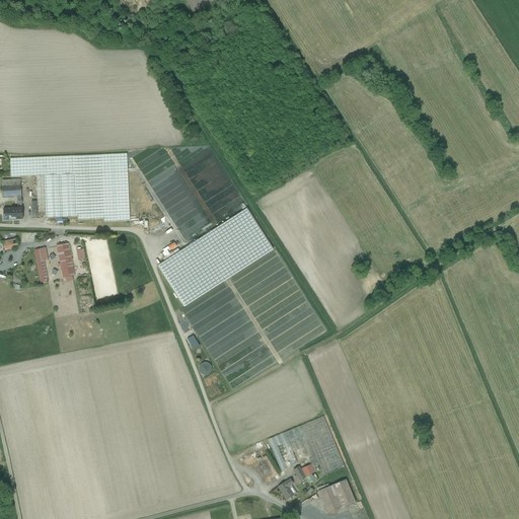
[(127,154),(69,156),(69,174),(74,174),(76,174),(101,173),(115,173),(128,172),(127,154)]
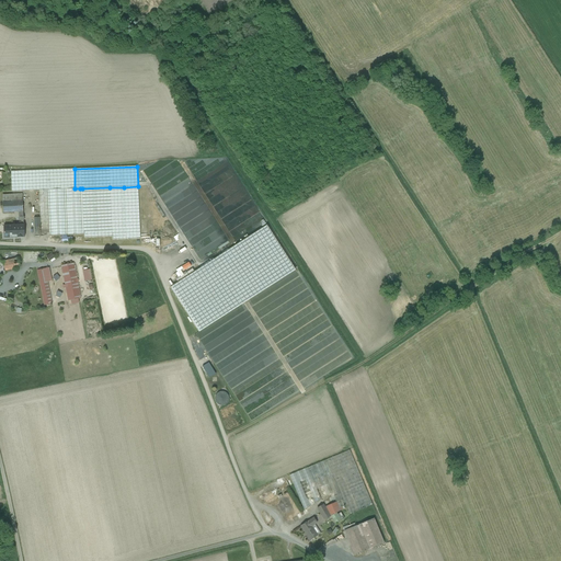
[(75,169),(11,171),(12,192),(39,191),(48,190),(49,190),(64,190),(66,190),(75,189),(75,169)]
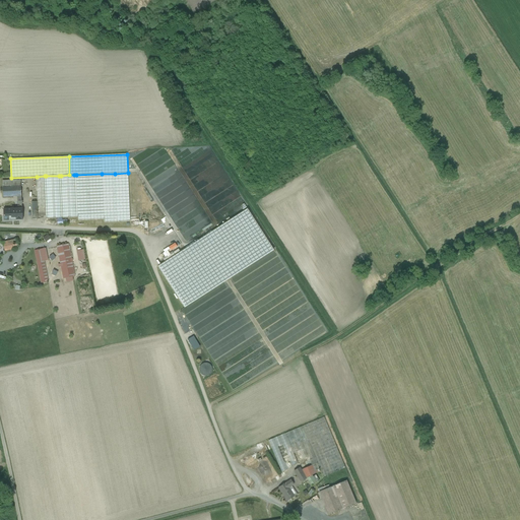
[(158,156),(154,163),(151,157),(150,158),(145,158),(145,161),(147,166),(144,167),(144,169),(142,167),(142,168),(140,167),(168,217),(182,193),(189,189),(182,176),(170,175),(171,174),(171,169),(170,170),(167,168),(168,165),(164,165),(161,159),(160,157),(158,156)]
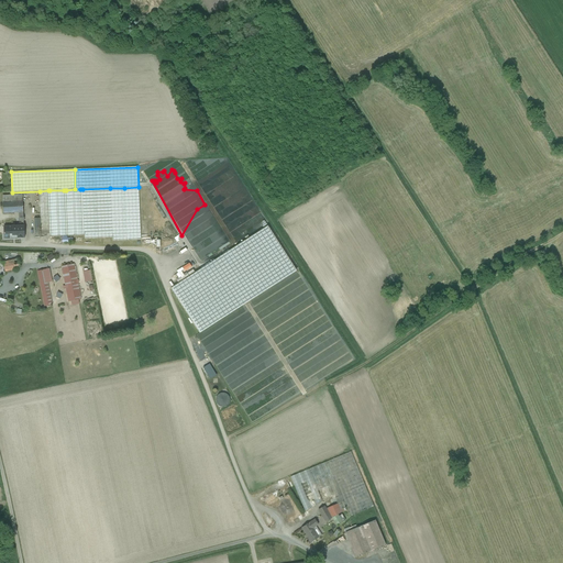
[(139,187),(124,188),(125,241),(140,240),(139,187)]
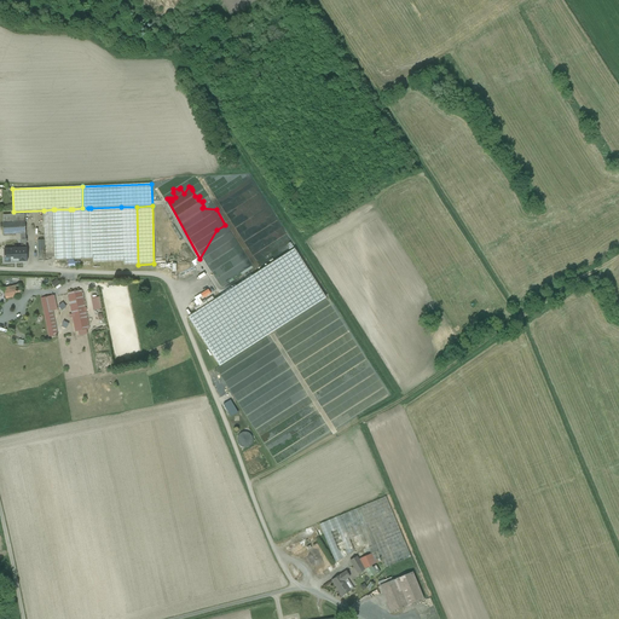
[(121,207),(91,208),(93,262),(123,261),(121,207)]
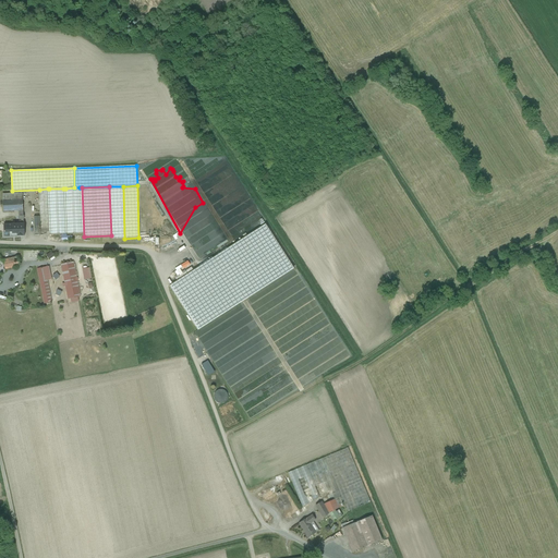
[(123,186),(109,186),(111,235),(111,239),(124,239),(123,186)]
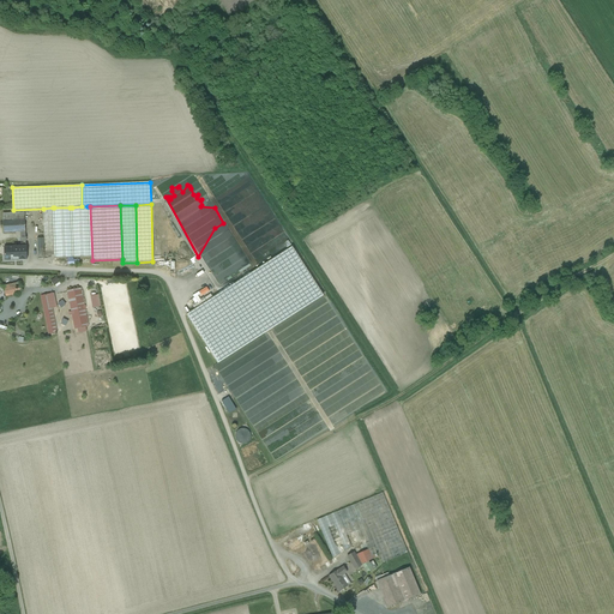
[(82,206),(72,208),(74,258),(90,258),(88,206),(82,206)]
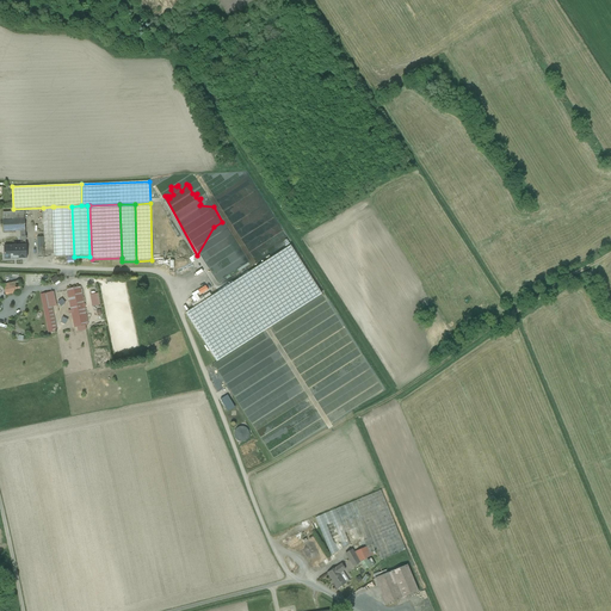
[(53,207),(43,208),(43,238),(44,252),(45,252),(44,258),(54,258),(54,252),(53,207)]
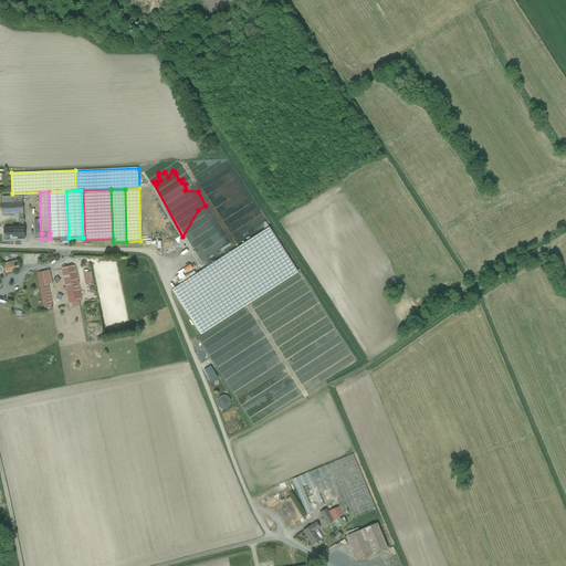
[(64,191),(50,191),(52,239),(66,238),(64,191)]
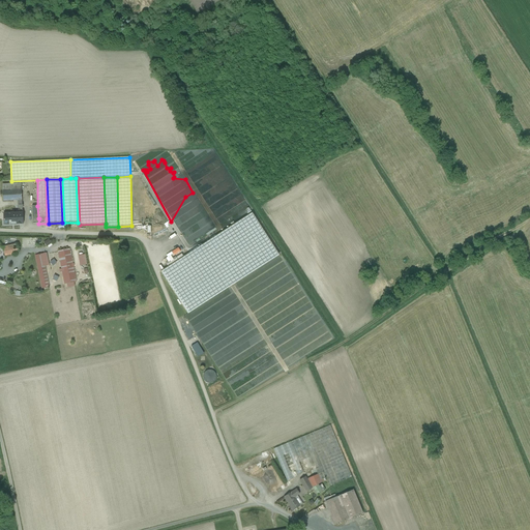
[(18,201),(22,200),(22,190),(2,192),(3,201),(18,201)]
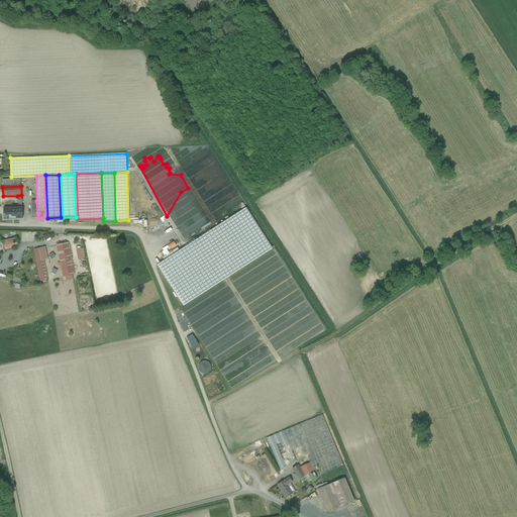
[(22,200),(17,200),(18,208),(11,208),(12,214),(14,214),(14,218),(22,218),(22,208),(23,208),(23,207),(22,207),(22,200)]
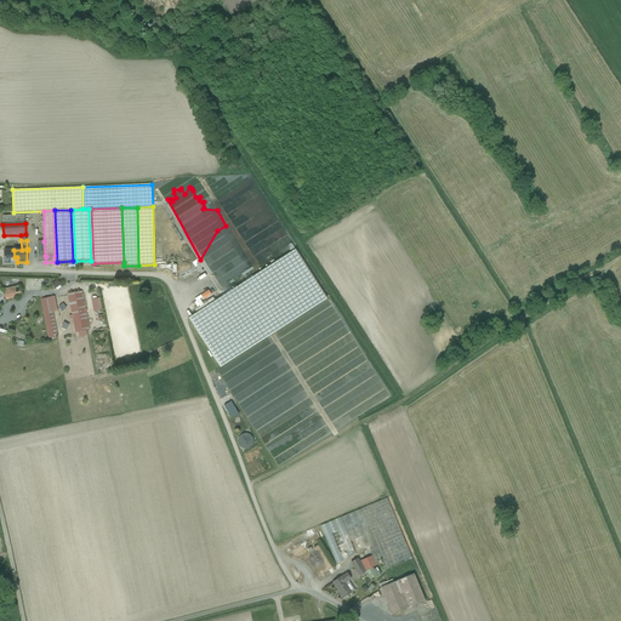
[(13,250),(4,250),(5,258),(5,263),(17,262),(17,257),(15,257),(13,250)]
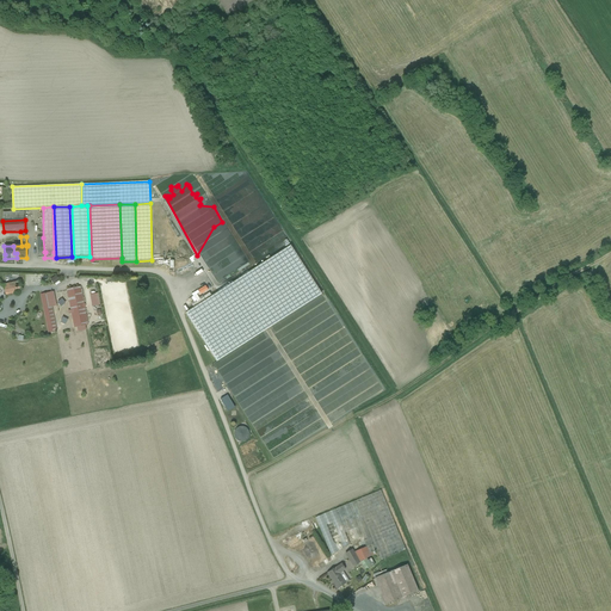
[(321,294),(290,246),(185,313),(217,362),(321,294)]
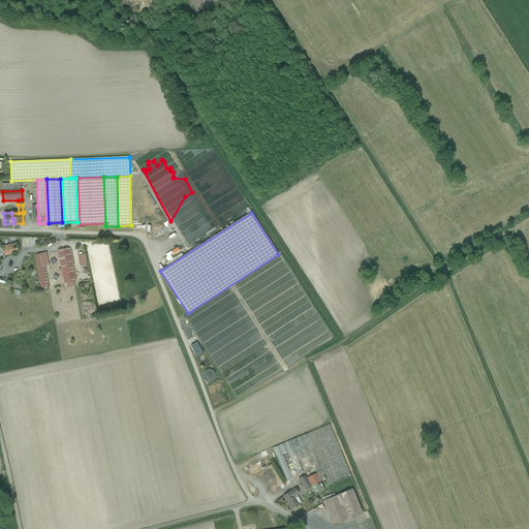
[(13,244),(3,247),(4,254),(12,253),(19,251),(18,246),(18,244),(13,244)]
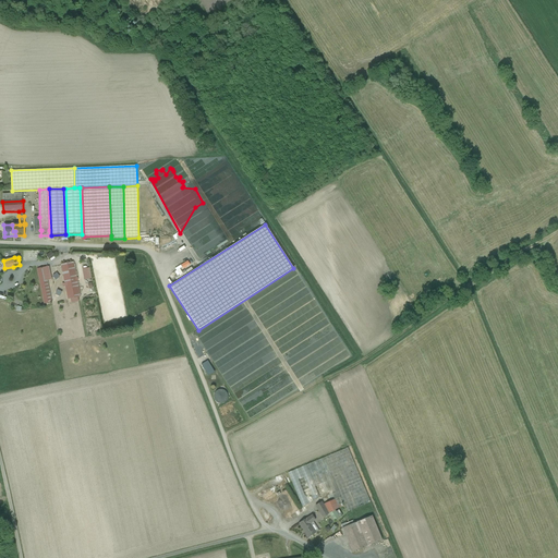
[(72,261),(60,263),(69,301),(81,299),(72,261)]
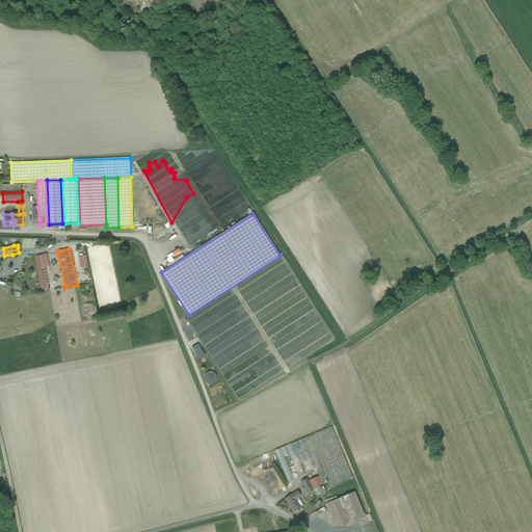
[(48,253),(43,254),(51,290),(62,288),(54,251),(48,253)]
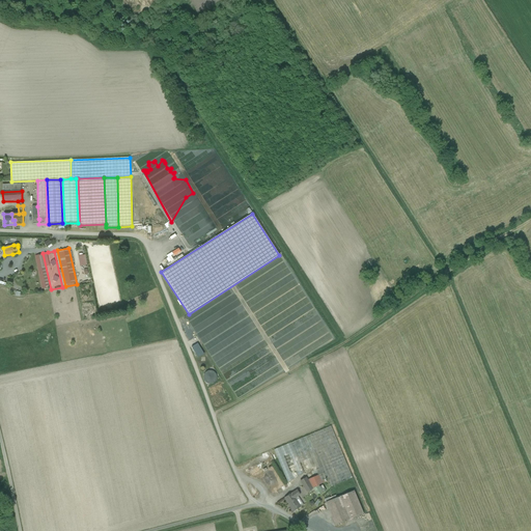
[(464,251),(448,261),(451,266),(467,256),(464,251)]
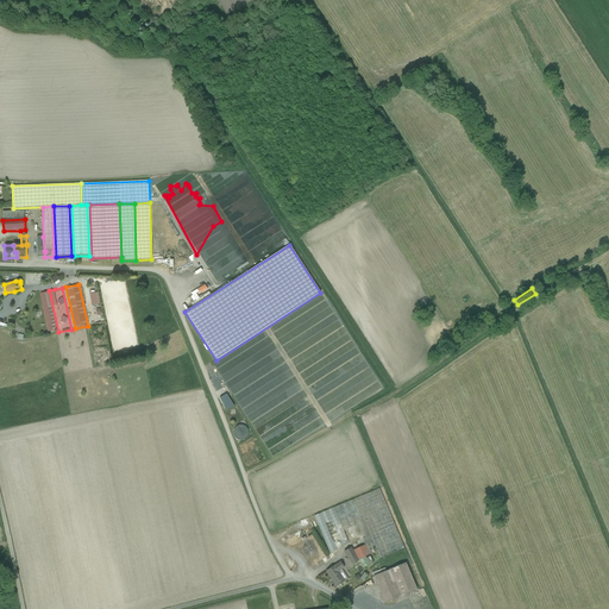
[(56,332),(48,290),(45,292),(39,293),(49,334),(56,332)]
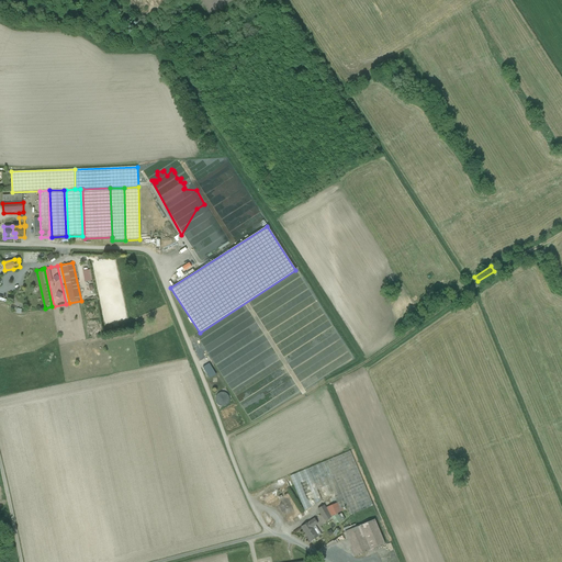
[(314,372),(316,381),(330,371),(328,364),(326,361),(324,362),(323,361),(322,355),(318,355),(317,352),(315,350),(313,350),(311,348),(310,348),(306,345),(305,345),(303,347),(306,350),(303,351),(304,355),(299,356),(300,359),(306,358),(310,361),(307,362),(310,364),(312,364),(313,371),(314,372)]
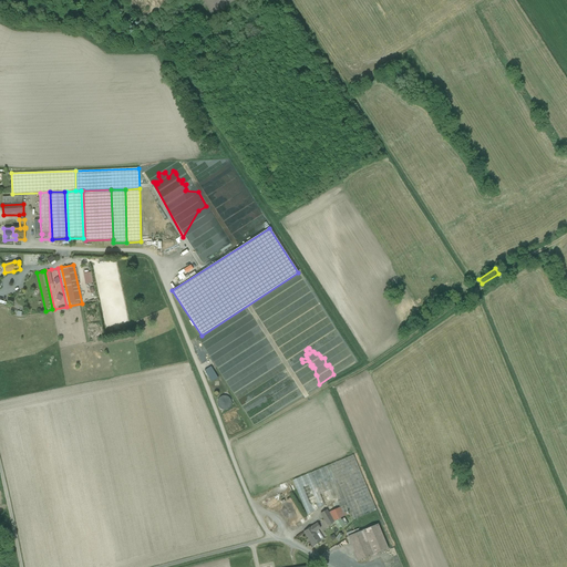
[(205,370),(212,382),(218,378),(212,367),(205,370)]
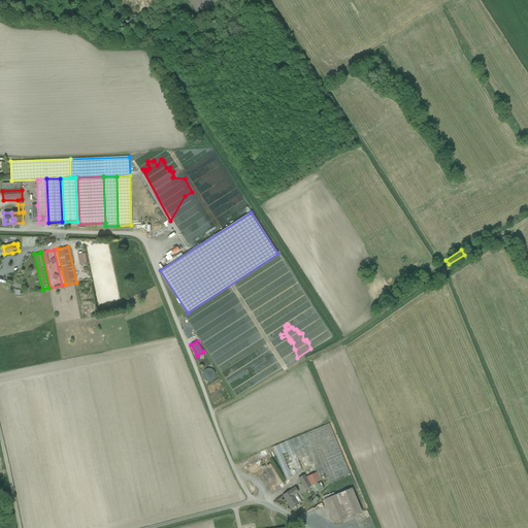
[(352,475),(329,424),(308,433),(322,465),(323,469),(326,475),(330,485),(352,475)]
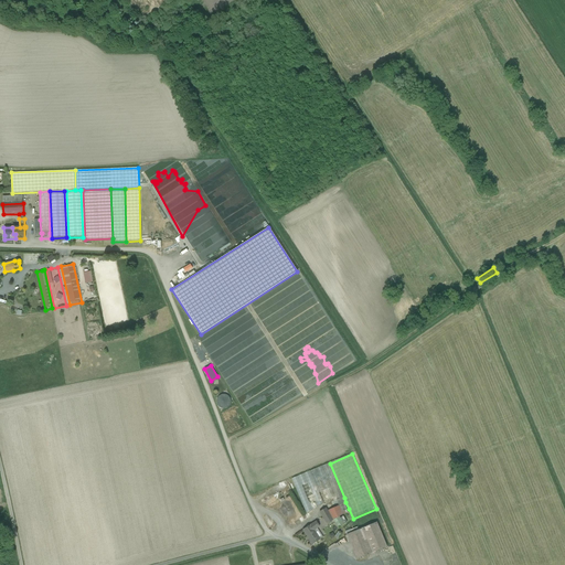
[(344,498),(330,464),(310,471),(323,503),(336,497),(338,500),(344,498)]
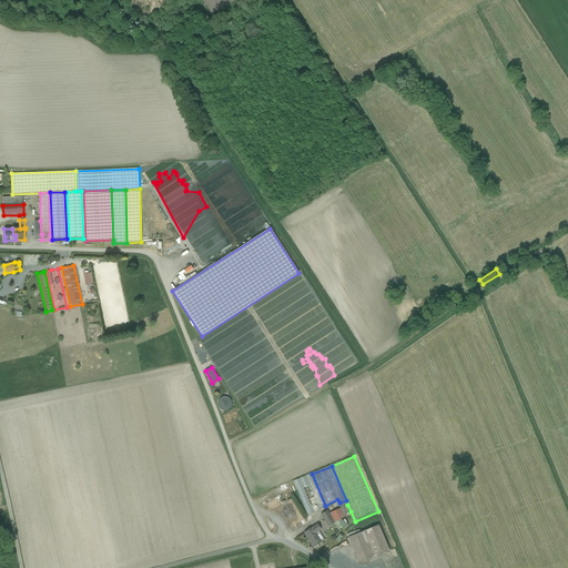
[(312,474),(293,482),(308,516),(325,506),(312,474)]
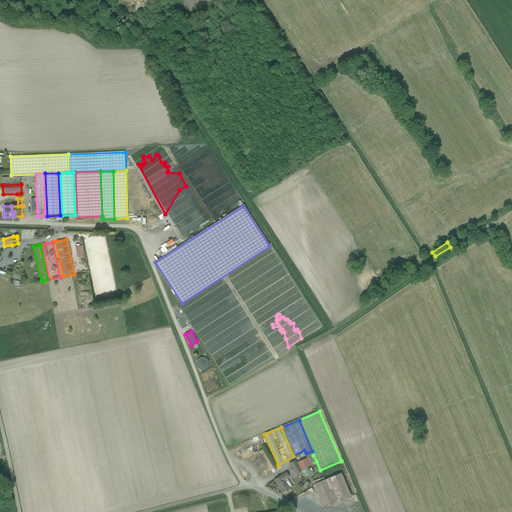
[(306,453),(301,455),(302,459),(309,456),(309,457),(313,455),(312,451),(306,453)]
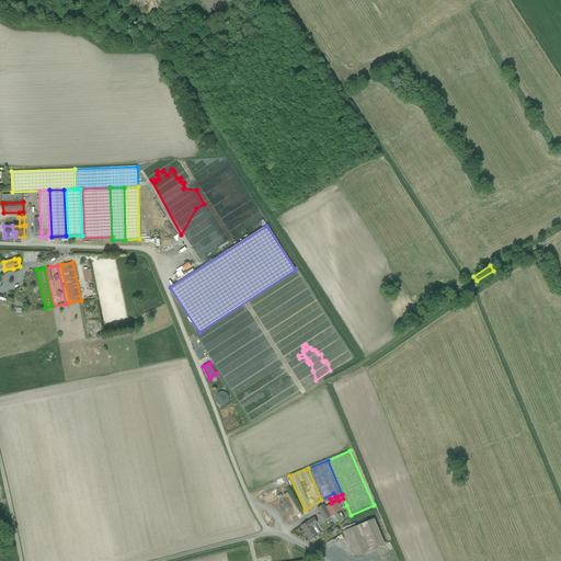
[(339,501),(336,502),(340,508),(344,506),(344,507),(345,507),(345,506),(346,505),(343,499),(339,501)]
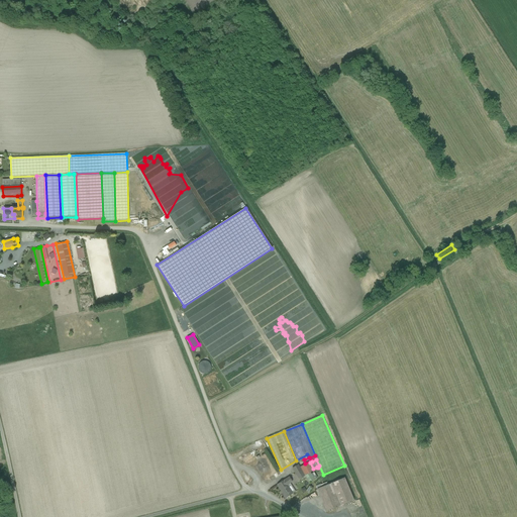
[(310,462),(299,468),(302,473),(305,476),(311,473),(314,471),(313,469),(310,462)]
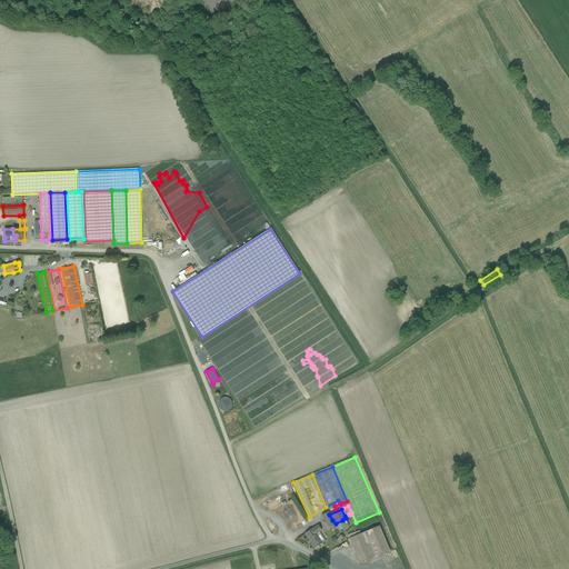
[(346,520),(343,521),(342,520),(336,523),(340,531),(349,526),(346,520)]
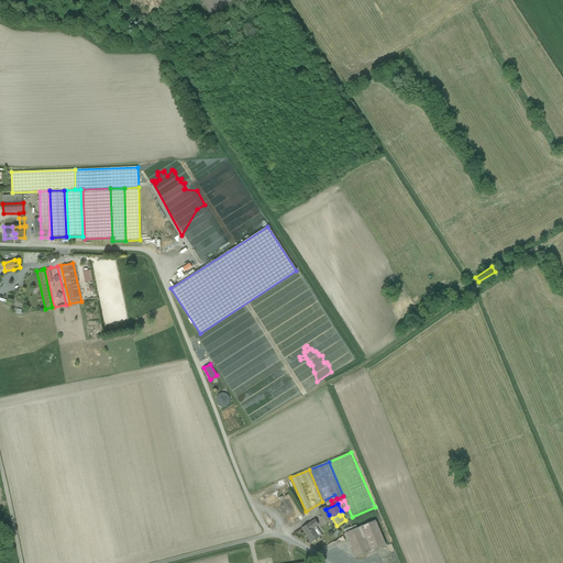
[(311,542),(319,538),(312,528),(316,526),(318,525),(315,519),(309,523),(309,522),(301,528),(311,542)]
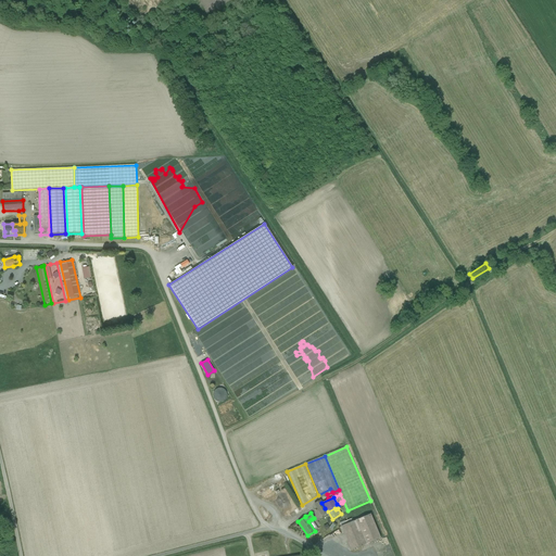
[(370,514),(341,526),(351,551),(380,538),(370,514)]
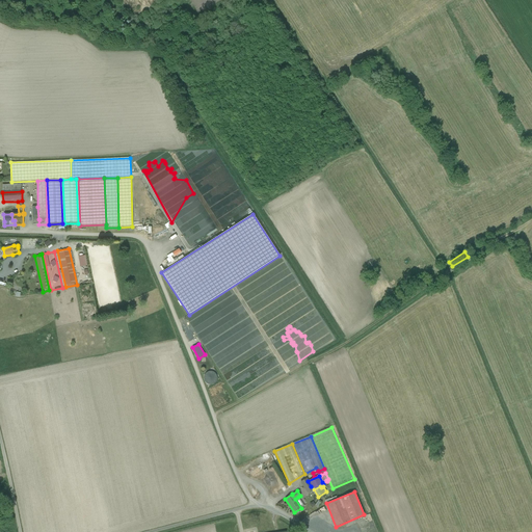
[(304,506),(298,497),(295,499),(301,508),(304,506)]
